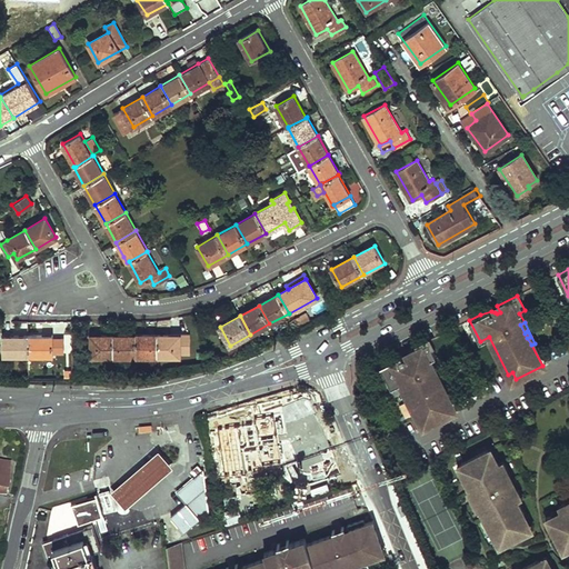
[(136,335),(136,356),(158,356),(158,333),(136,335)]
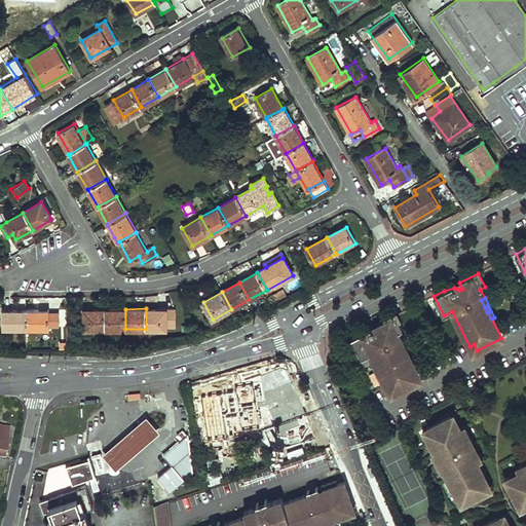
[(146,308),(146,329),(176,328),(176,308),(146,308)]
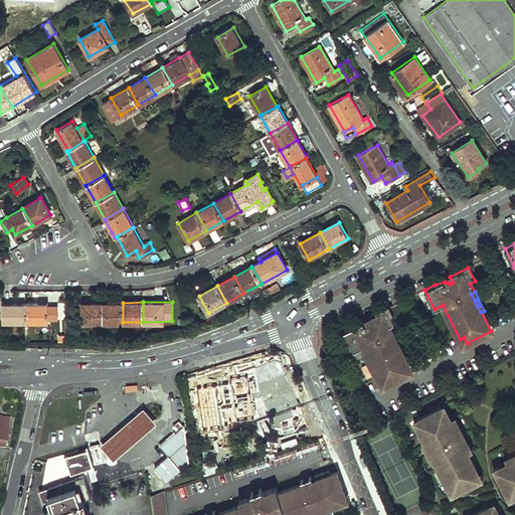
[(25,304),(26,322),(48,322),(48,320),(47,307),(47,303),(25,304)]
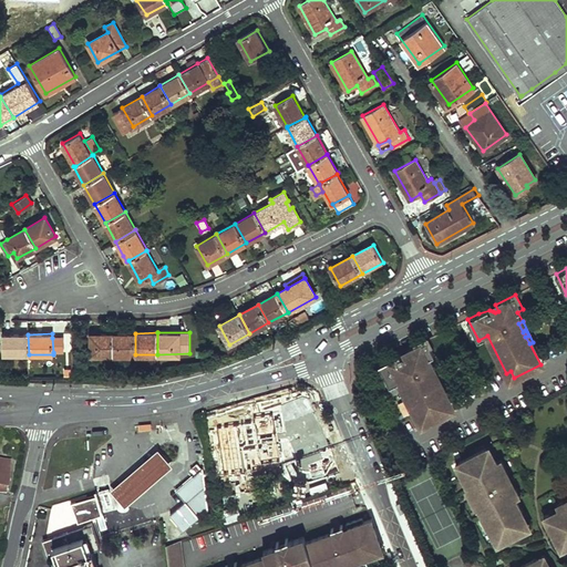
[(92,333),(92,354),(113,354),(113,333),(92,333)]
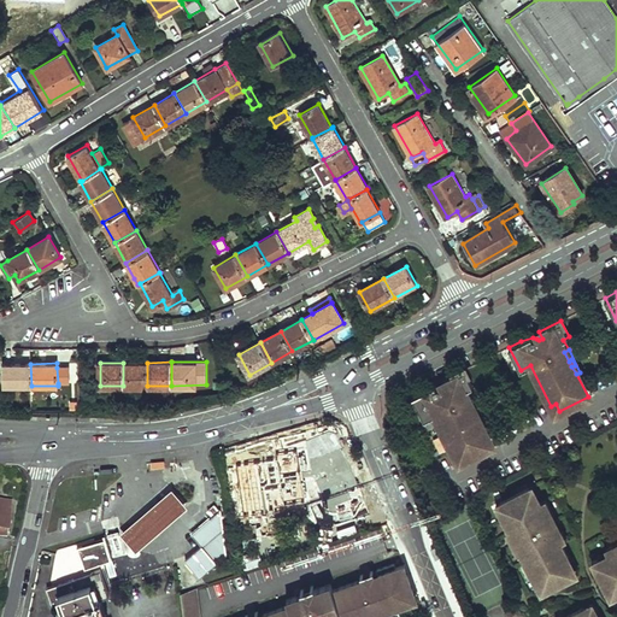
[(123,363),(123,386),(147,386),(147,363),(123,363)]
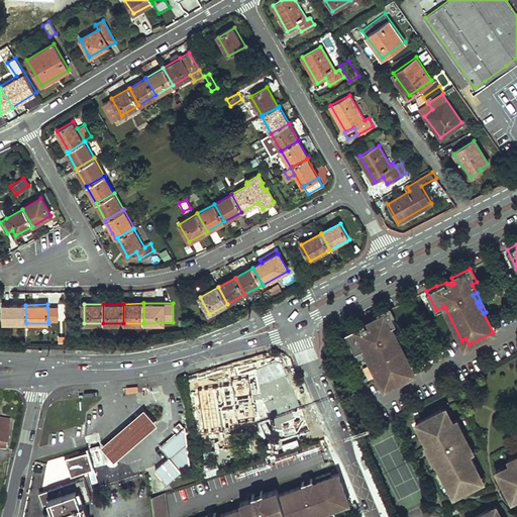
[(3,305),(4,323),(26,323),(25,305),(3,305)]
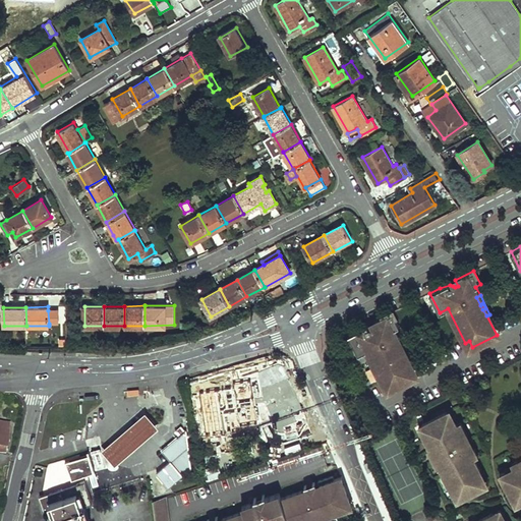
[(58,309),(48,310),(49,324),(59,324),(58,309)]
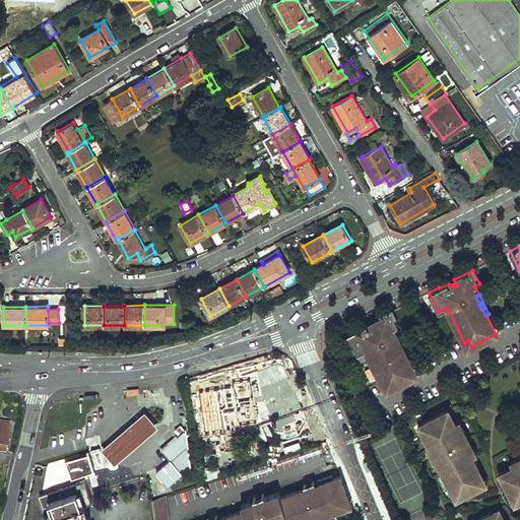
[(387,381),(390,388),(414,376),(401,350),(403,349),(400,344),(398,345),(394,338),(398,336),(394,327),(398,325),(392,312),(373,321),(376,327),(373,328),(371,326),(368,326),(356,329),(348,334),(358,353),(366,348),(375,365),(366,370),(372,381),(380,377),(384,383),(387,381)]
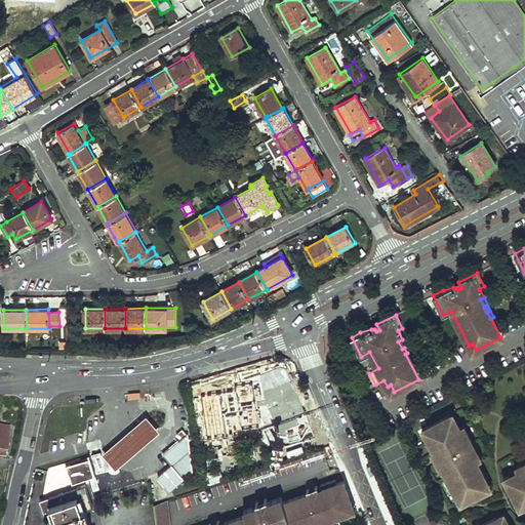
[(503,335),(493,317),(490,318),(500,337),(503,335)]
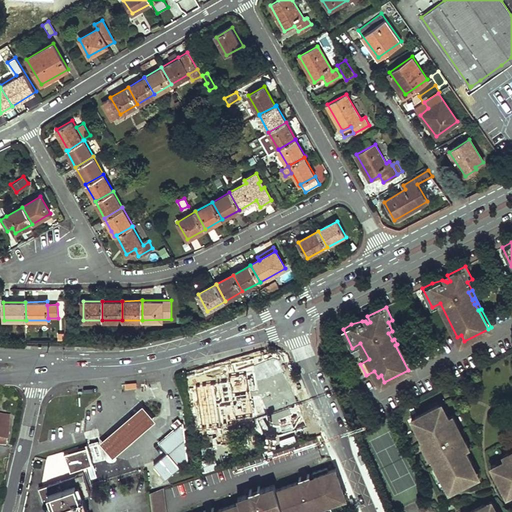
[(282,352),(255,363),(267,393),(294,382),(282,352)]
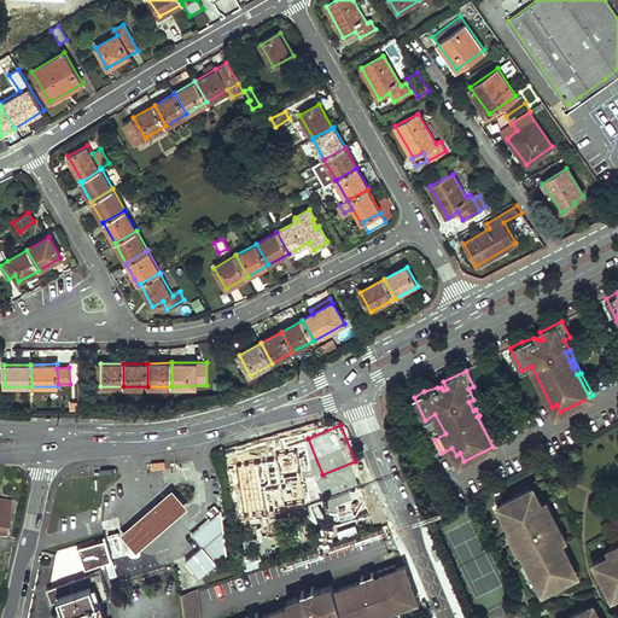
[(275,460),(238,466),(244,514),(308,505),(296,449),(275,452),(275,460)]
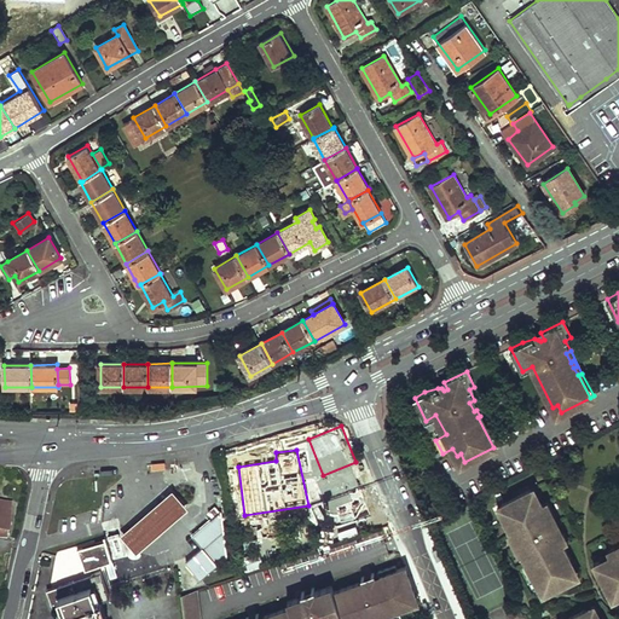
[(543,502),(534,487),(532,489),(539,503),(543,502)]
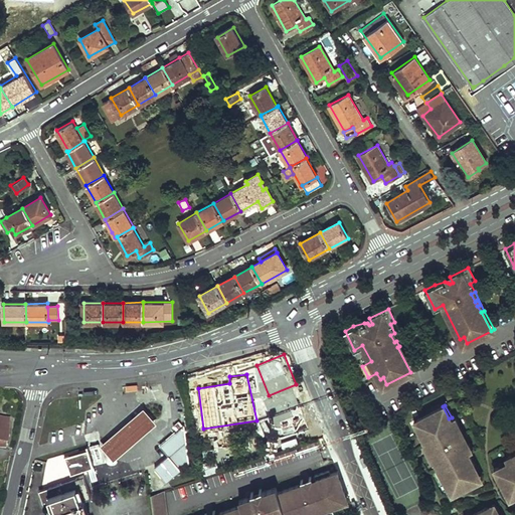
[(157,421),(144,406),(101,441),(114,458),(157,421)]
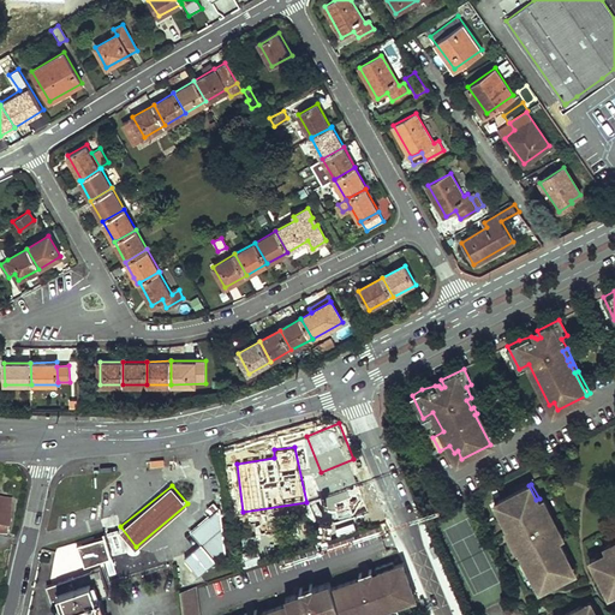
[(536,500),(529,485),(499,500),(503,511),(502,511),(506,517),(503,518),(509,530),(509,531),(512,530),(515,535),(517,538),(519,543),(517,544),(518,545),(531,573),(535,572),(539,581),(548,578),(550,584),(566,575),(562,569),(571,566),(565,556),(567,555),(560,539),(555,532),(559,530),(557,530),(547,507),(545,506),(543,507),(539,499),(536,500)]
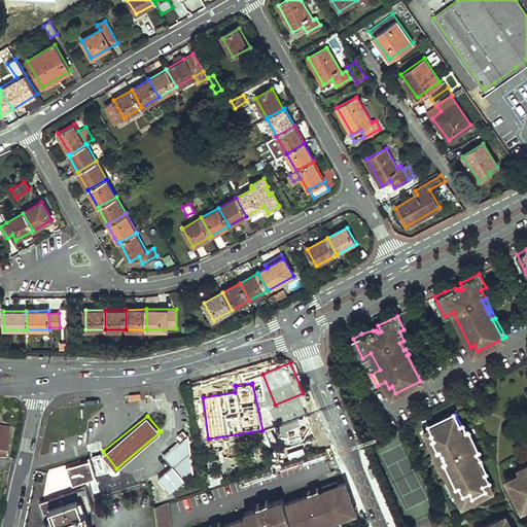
[(470,433),(466,425),(462,427),(465,434),(467,433),(468,434),(470,433)]
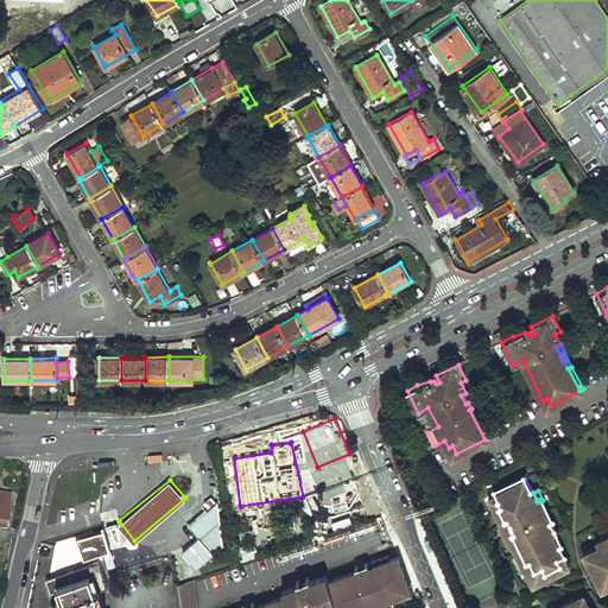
[(11,496),(0,495),(0,529),(7,530),(8,524),(11,496)]
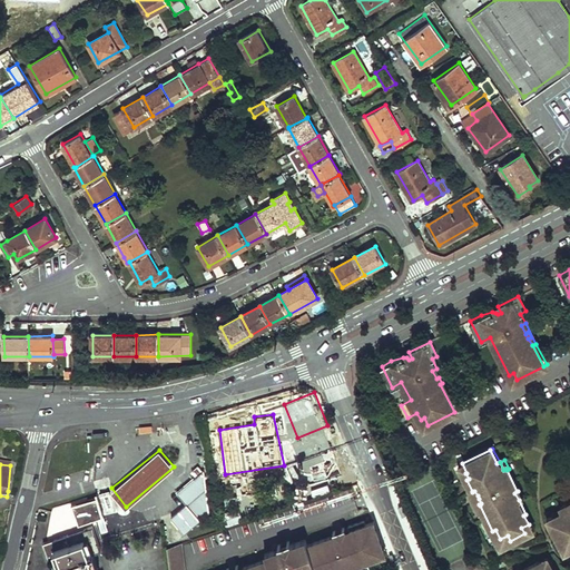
[(187,502),(170,516),(173,519),(180,529),(183,532),(209,510),(205,469),(178,491),(187,502)]
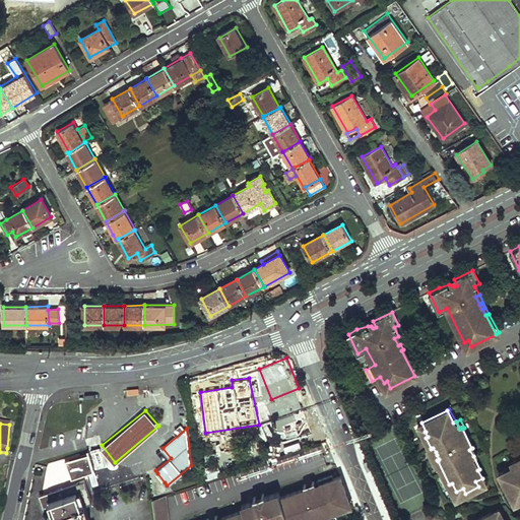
[(100,443),(90,446),(98,467),(107,464),(100,443)]
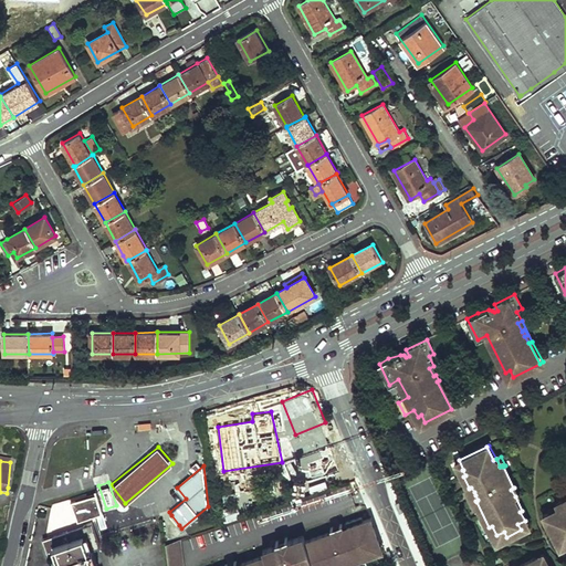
[(301,494),(313,492),(312,485),(300,488),(301,494)]
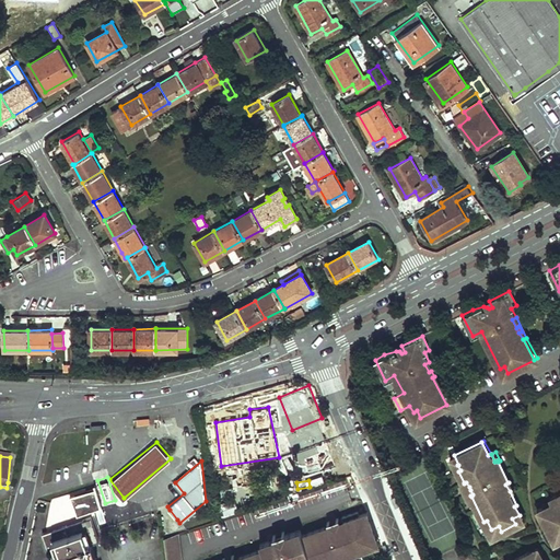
[(515,489),(511,481),(508,482),(509,482),(505,485),(510,491),(515,489)]
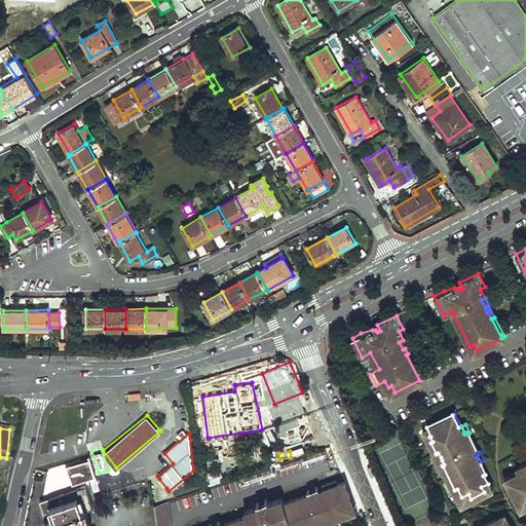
[(67,465),(74,484),(99,476),(91,458),(67,465)]
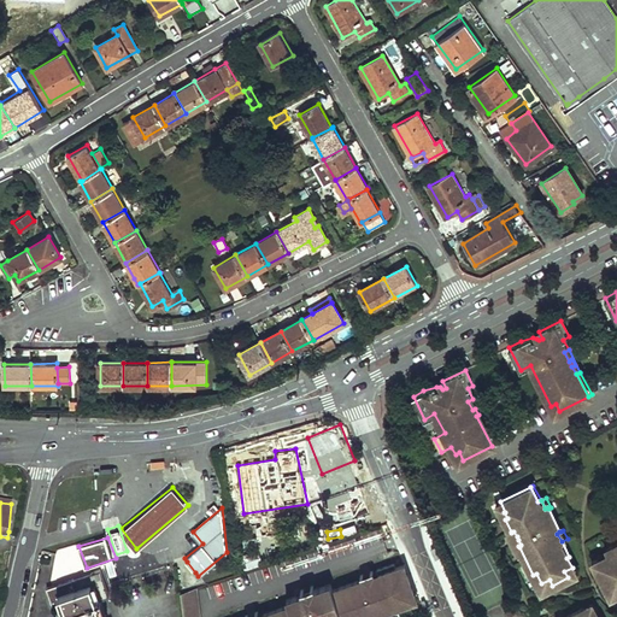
[(613,544),(605,547),(609,553),(616,550),(615,546),(616,546),(613,544)]
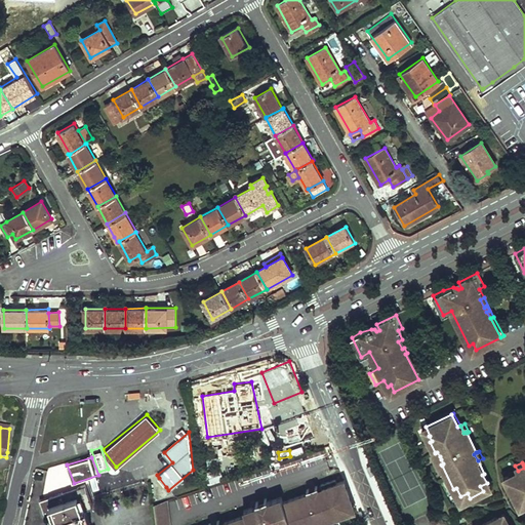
[(524,463),(524,465),(523,465),(524,468),(518,471),(519,473),(506,480),(518,506),(524,501),(524,463)]
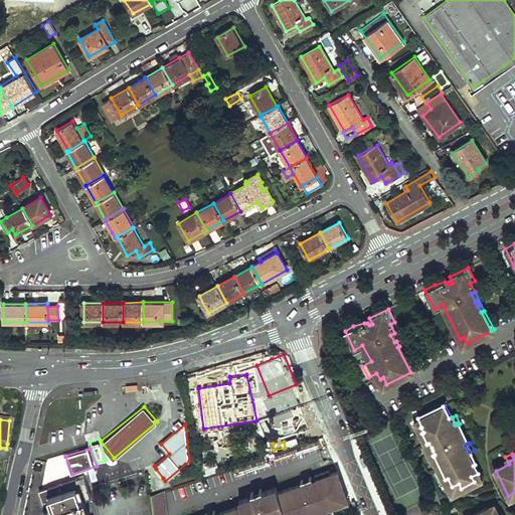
[(508,462),(495,469),(496,471),(509,464),(508,462)]
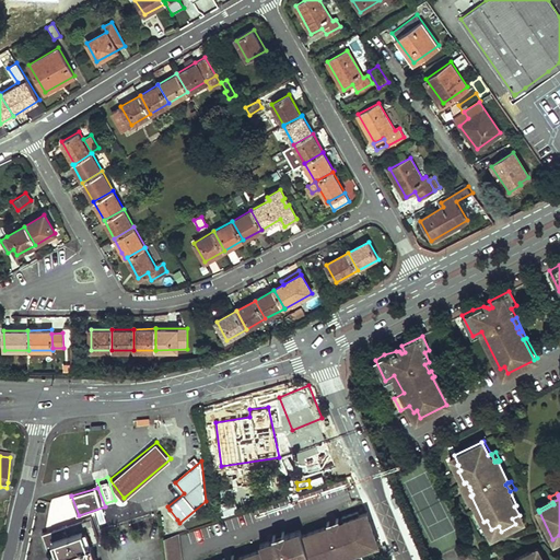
[(327,527),(303,535),(301,529),(288,534),(276,538),(260,544),(263,549),(241,557),(241,559),(220,559),(221,559),(220,559),(301,559),(304,559),(310,558),(310,559),(315,559),(316,559),(329,556),(330,559),(333,559),(347,556),(362,550),(360,545),(374,540),(377,539),(368,512),(361,514),(360,511),(345,516),(347,524),(343,525),(331,529),(328,531),(327,527)]
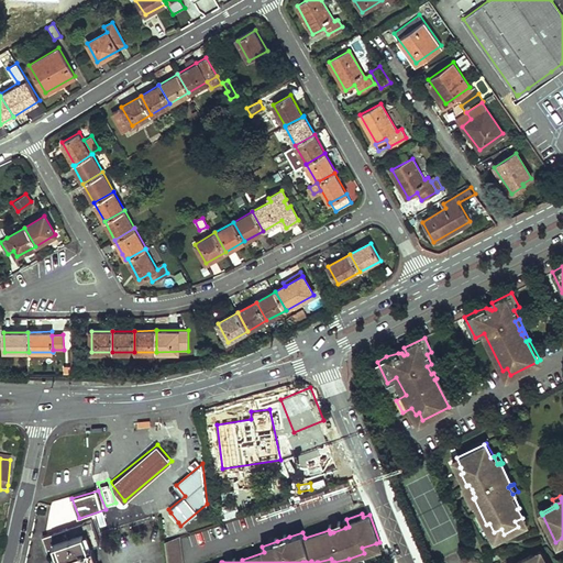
[(95,562),(89,545),(101,542),(91,517),(44,534),(50,551),(57,549),(62,562),(59,562),(95,562)]
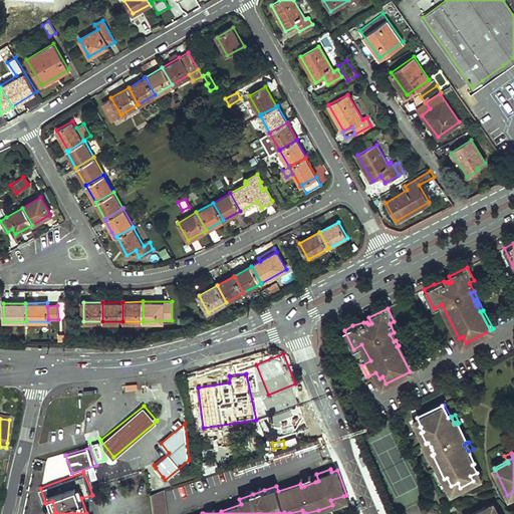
[(481,477),(479,472),(477,473),(470,476),(473,481),(481,477)]
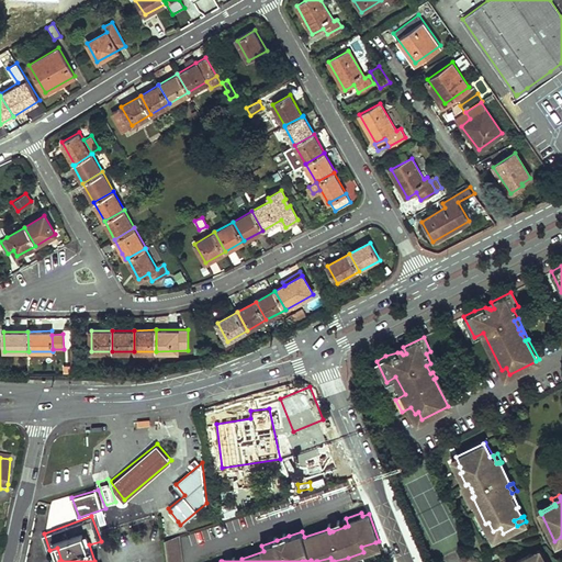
[(333,531),(345,527),(343,519),(330,524),(333,531)]
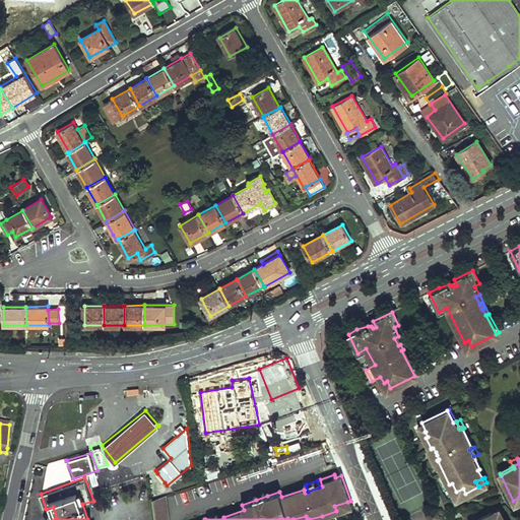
[(456,492),(454,493),(457,499),(465,494),(463,489),(456,492)]
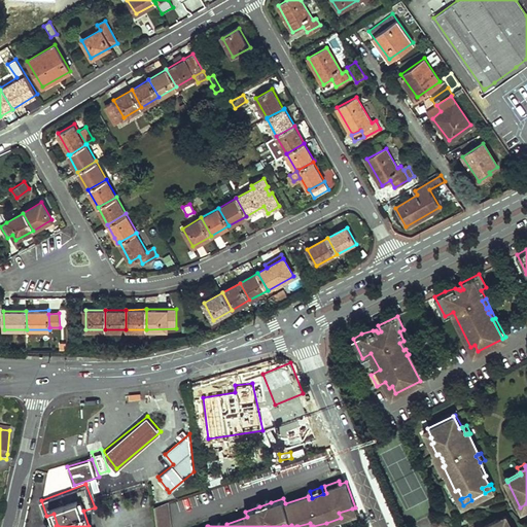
[(170,526),(168,503),(153,505),(156,526),(170,526)]
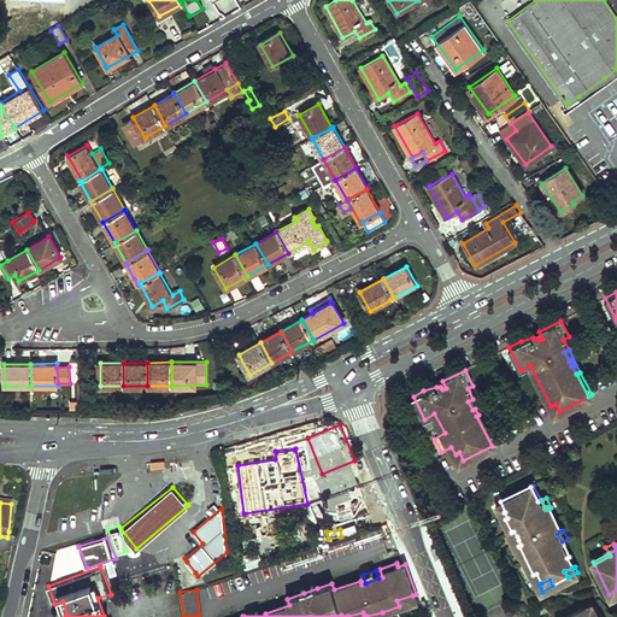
[(397,600),(399,606),(415,601),(412,595),(397,600)]
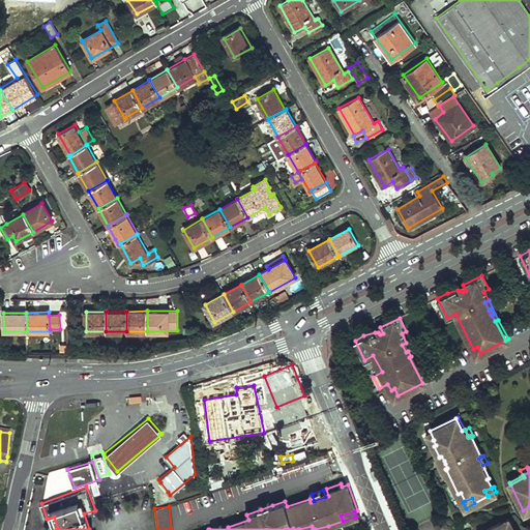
[(445,521),(434,527),(435,529),(444,529),(449,528),(445,521)]
